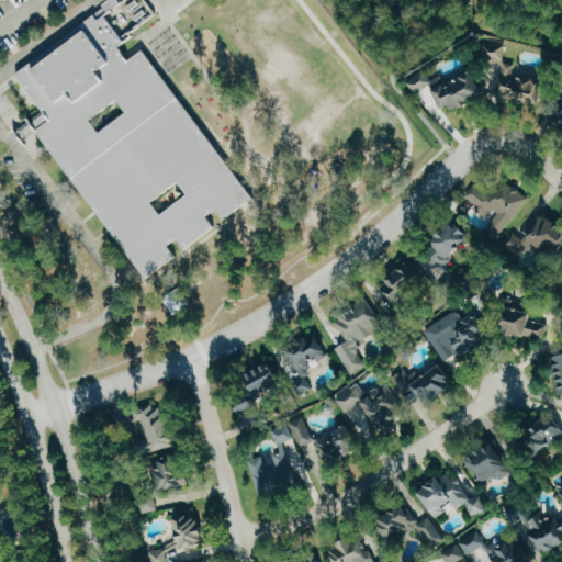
[(15,72),(17,75),(46,113),(51,120),(35,132),(70,178),(94,210),(109,228),(133,260),(146,278),(176,255),(168,245),(175,240),(177,238),(183,248),(214,226),(206,215),(208,214),(216,209),(223,218),(253,197),(239,179),(201,128),(178,98),(142,49),(128,60),(124,55),(116,45),(157,13),(146,0),(120,0),(99,18),(96,14),(94,12),(15,72)]
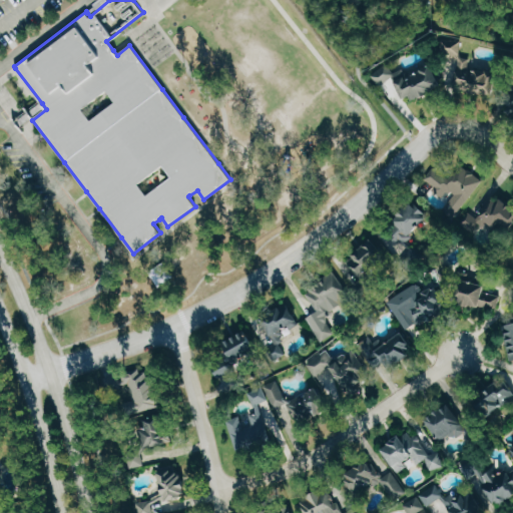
[(497,93),(499,71),(471,68),(473,55),(462,54),(463,43),(448,41),(447,56),(460,58),(456,88),(497,93)]
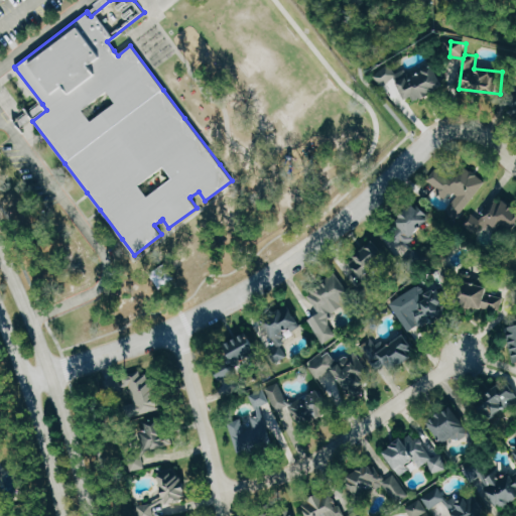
[(444,86),(432,59),(406,72),(405,69),(396,73),(409,102),(444,86)]
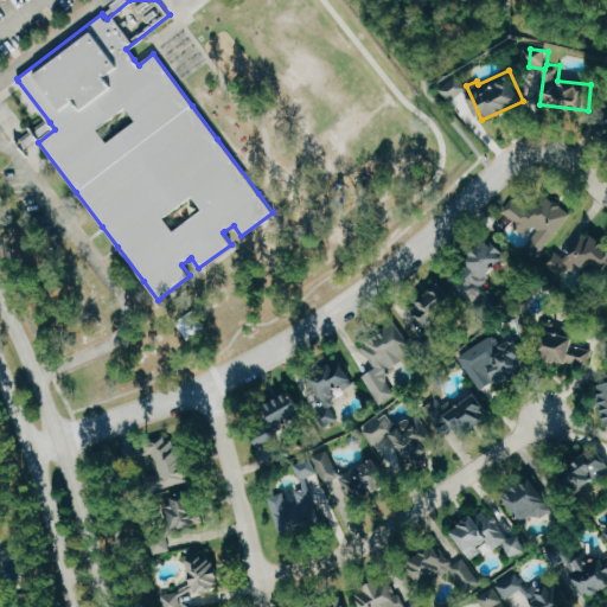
[(452,102),(470,88),(459,75),(441,89),(452,102)]
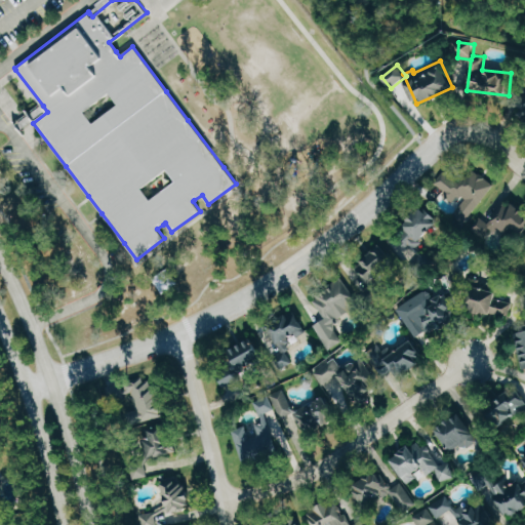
[(466,221),(496,187),(477,169),(465,184),(449,169),(437,184),(456,201),(461,194),(469,200),(456,213),(466,221)]
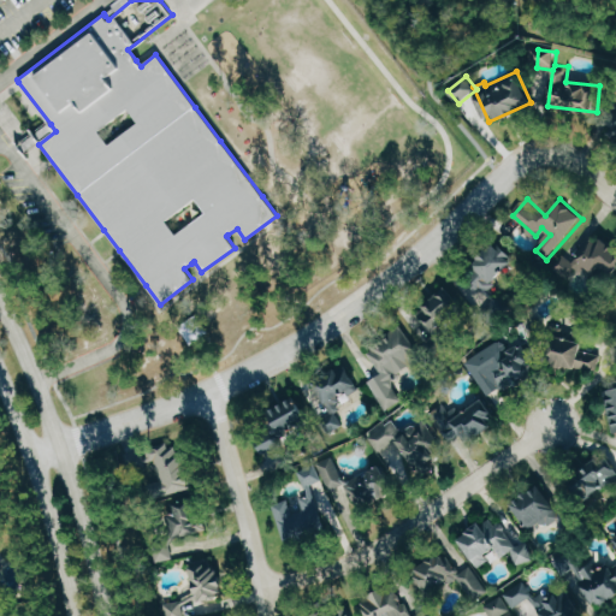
[(615,268),(615,244),(602,232),(575,262),(581,267),(585,262),(605,280),(615,268)]
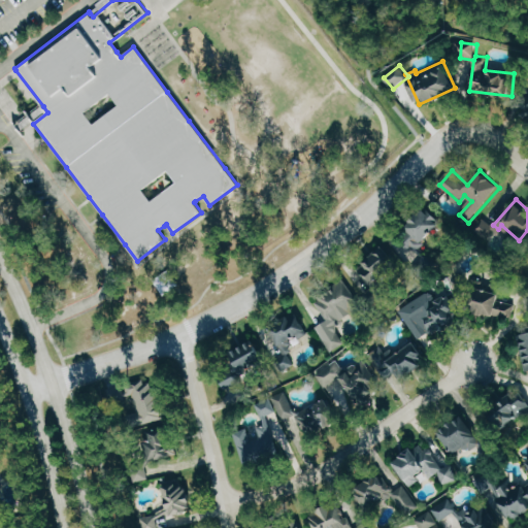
[(397,248),(408,260),(444,226),(428,208),(408,228),(414,232),(397,248)]
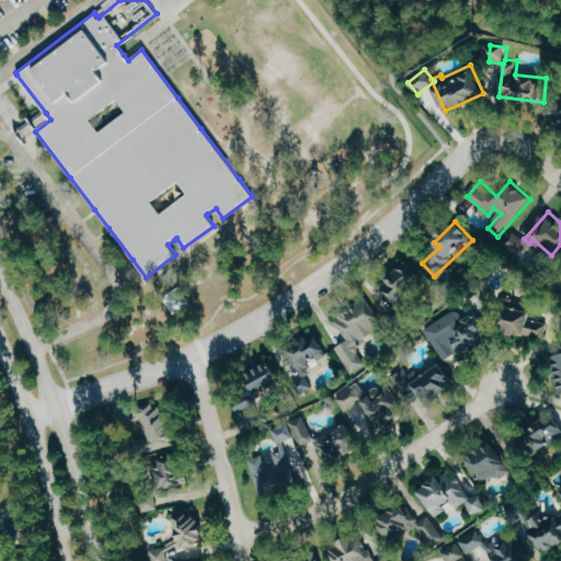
[(500,238),(489,230),(485,235),(517,255),(527,239),(507,227),(500,238)]
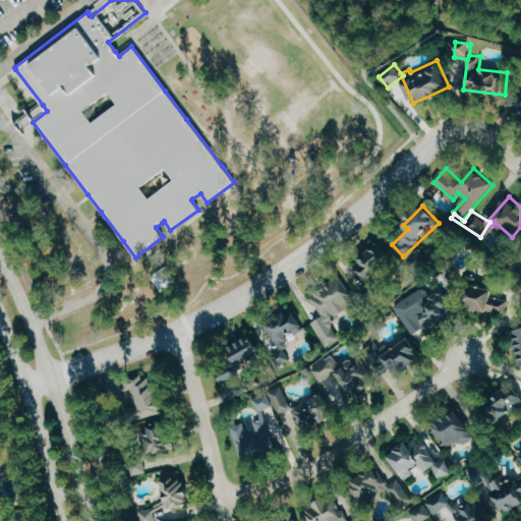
[(395,259),(379,243),(354,266),(370,283),(395,259)]
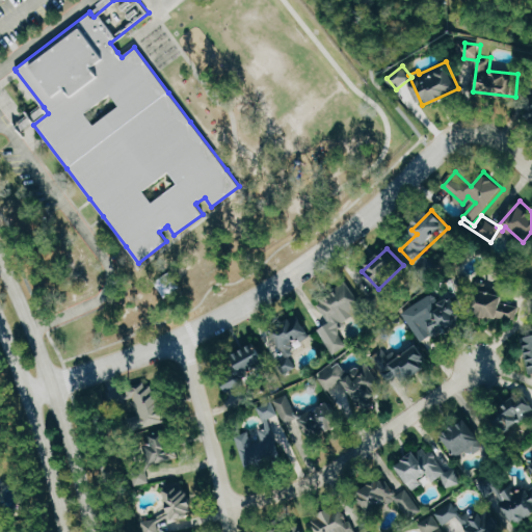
[(335,353),(349,345),(339,326),(371,309),(354,281),(318,300),(331,323),(320,329),(335,353)]
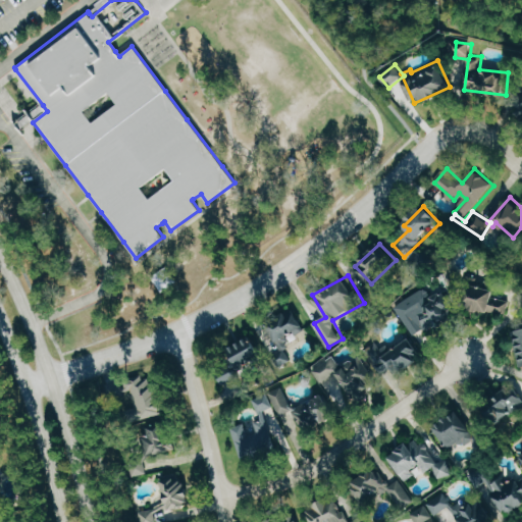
[(507,317),(510,301),(493,298),(497,283),(477,280),(472,305),(478,306),(477,311),(507,317)]
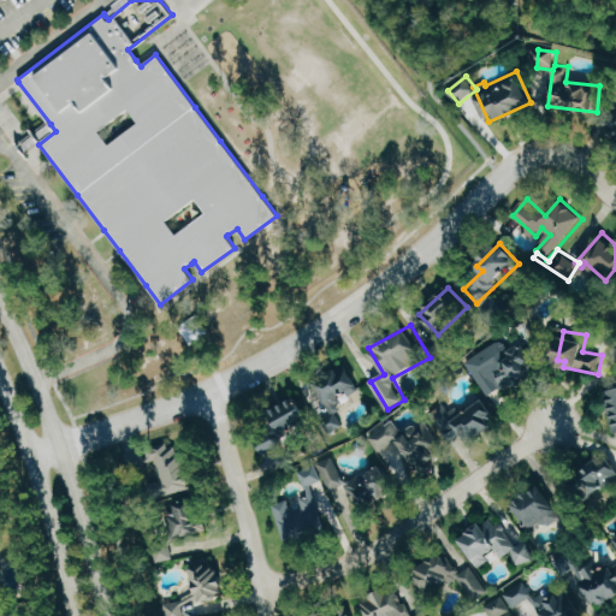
[(469,361),(491,400),(539,372),(525,344),(511,351),(504,341),(469,361)]
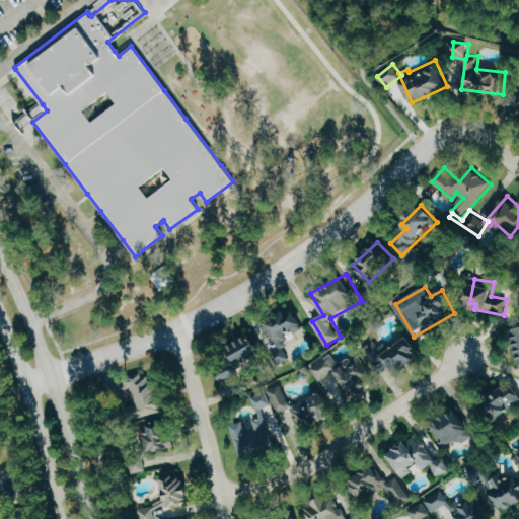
[(304,327),(295,308),(266,322),(285,361),(292,358),(282,339),(304,327)]
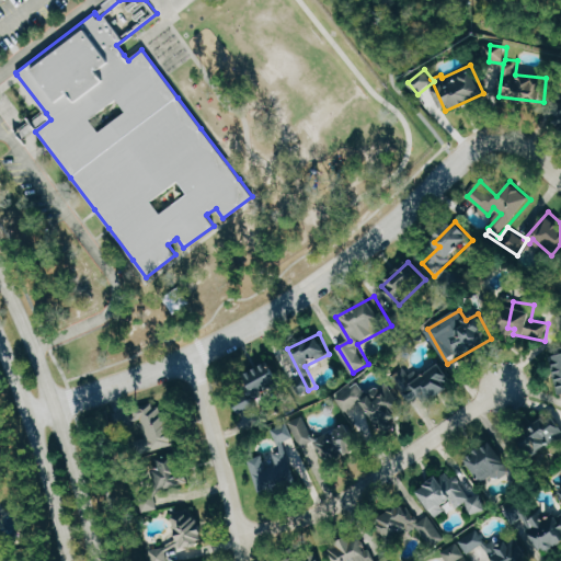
[(258,396),(289,381),(279,358),(248,373),(258,396)]
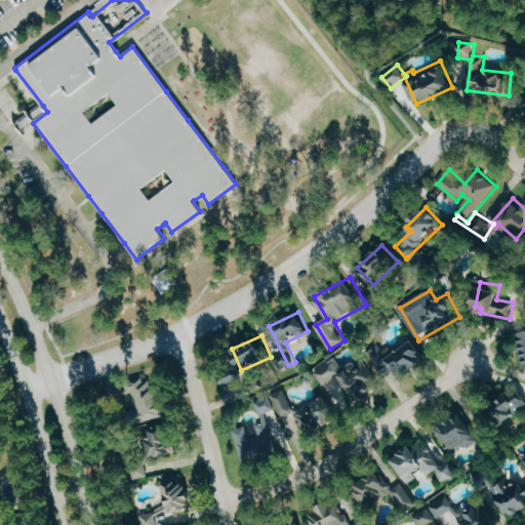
[(384,352),(385,356),(378,358),(386,378),(425,365),(416,341),(384,352)]
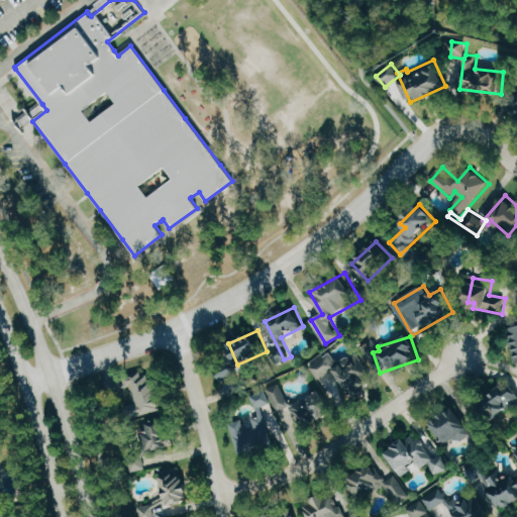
[(311,367),(324,385),(328,382),(324,377),(334,369),(355,400),(367,392),(365,389),(377,380),(356,351),(339,364),(331,352),(311,367)]
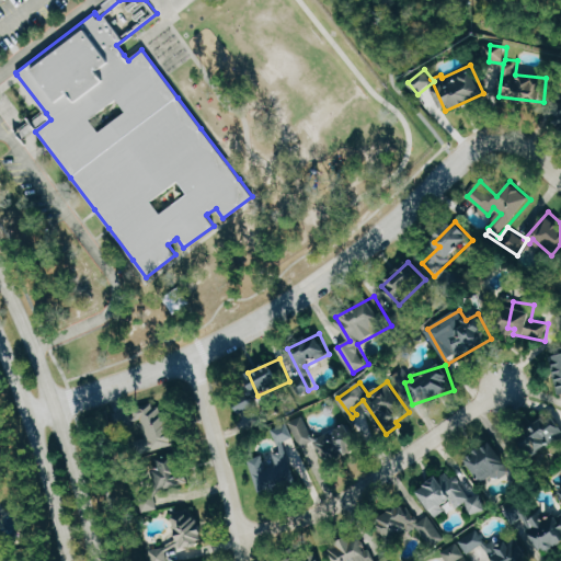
[(255,404),(250,396),(237,404),(242,413),(255,404)]
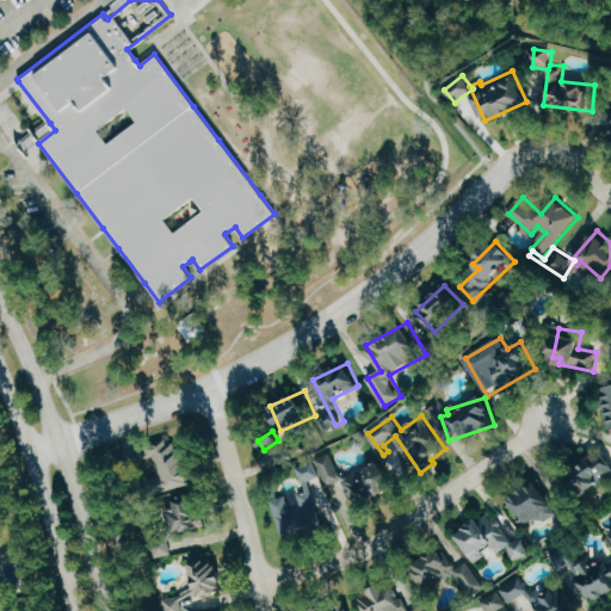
[(152,494),(196,482),(184,439),(161,446),(160,440),(128,450),(133,466),(156,460),(161,476),(148,480),(152,494)]
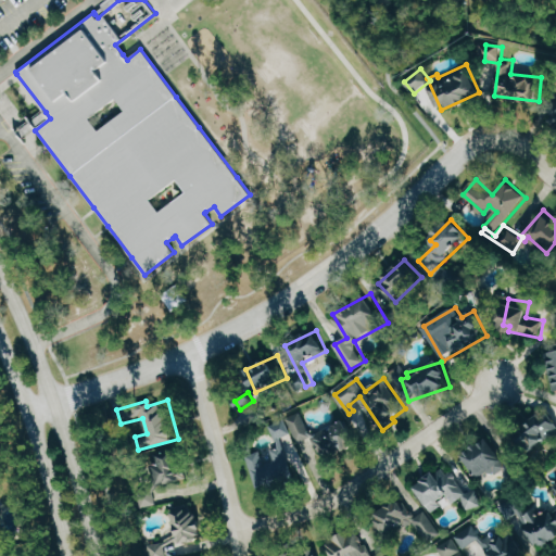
[(299,443),(313,438),(302,412),(289,417),(299,443)]
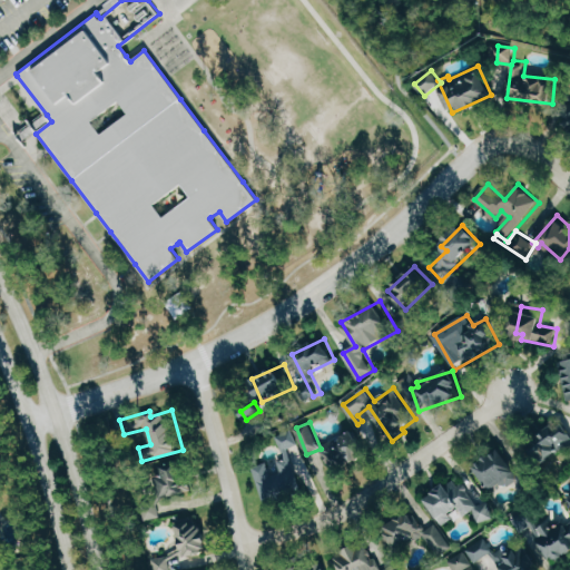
[(569,446),(569,431),(560,435),(556,428),(532,441),(543,461),(569,446)]
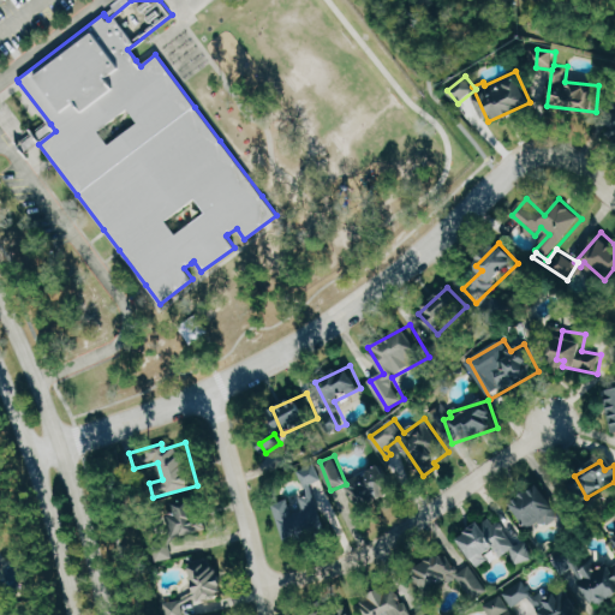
[(315,464),(299,471),(305,485),(321,479),(315,464)]
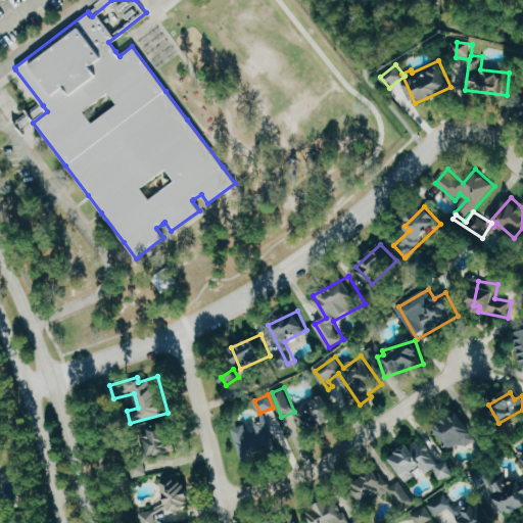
[(453,448),(463,441),(465,444),(477,435),(460,412),(437,428),(453,448)]
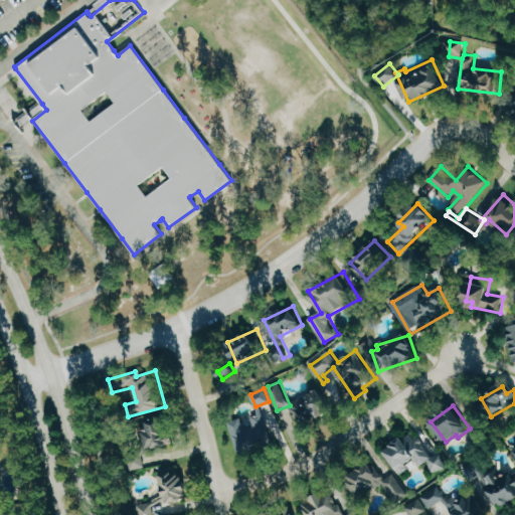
[(249,449),(274,439),(264,412),(253,415),(258,426),(242,433),(249,449)]
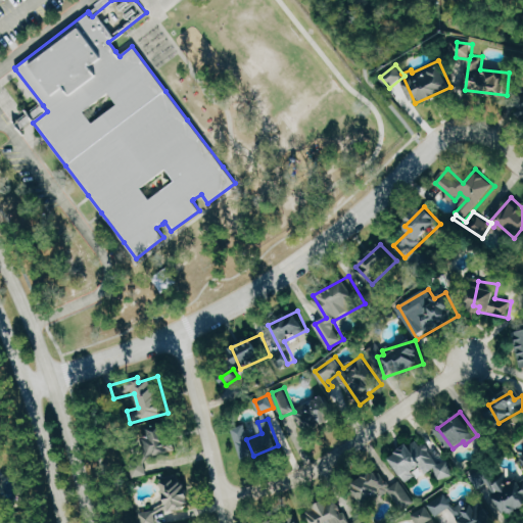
[(143,432),(155,458),(177,446),(173,438),(172,438),(163,422),(143,432)]
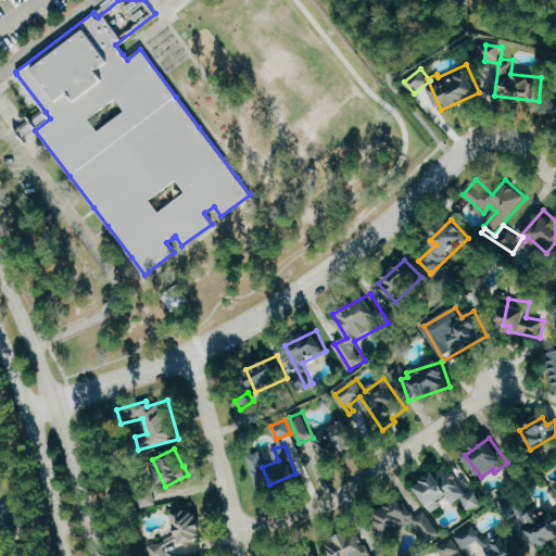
[(417,483),(433,514),(463,497),(470,512),(485,503),(478,489),(466,495),(450,466),(417,483)]
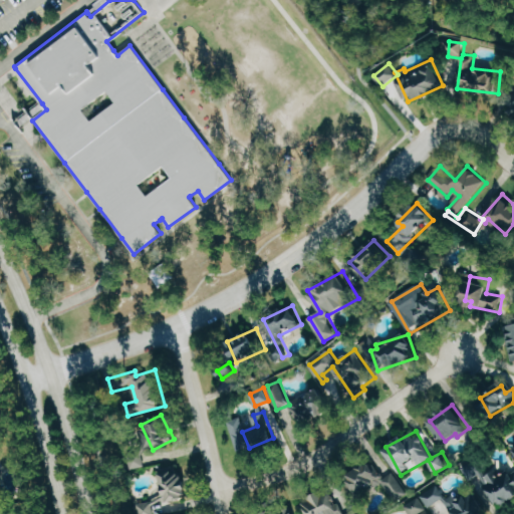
[(129,456),(133,470),(147,466),(144,452),(129,456)]
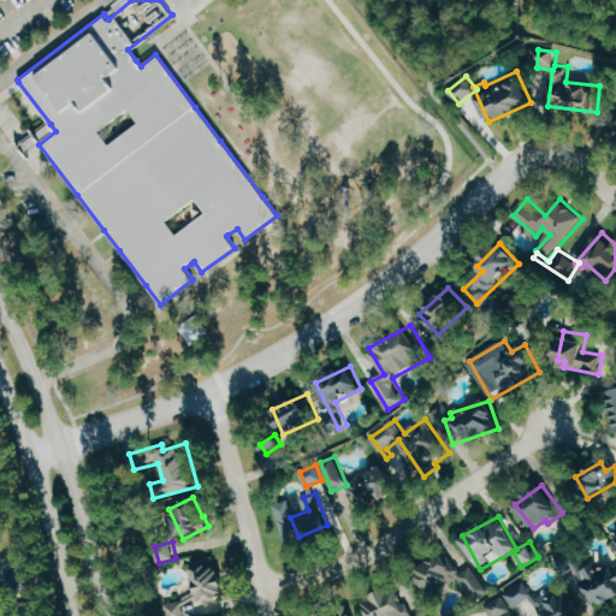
[(472,563),(460,570),(446,550),(420,567),(436,591),(456,579),(472,603),(490,592),(472,563)]
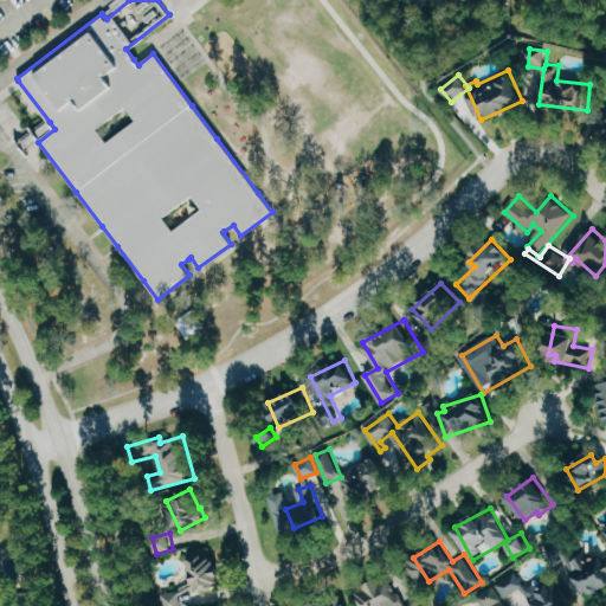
[(586,598),(605,588),(605,556),(601,559),(597,550),(574,561),(565,542),(548,549),(556,566),(568,560),(586,598)]
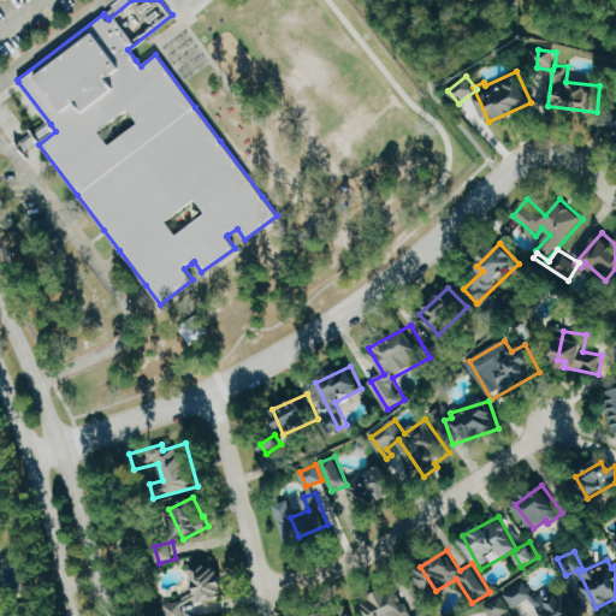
[(225,615),(225,612),(218,614),(215,598),(224,597),(218,557),(193,561),(196,590),(179,592),(181,600),(167,603),(169,615),(225,615)]
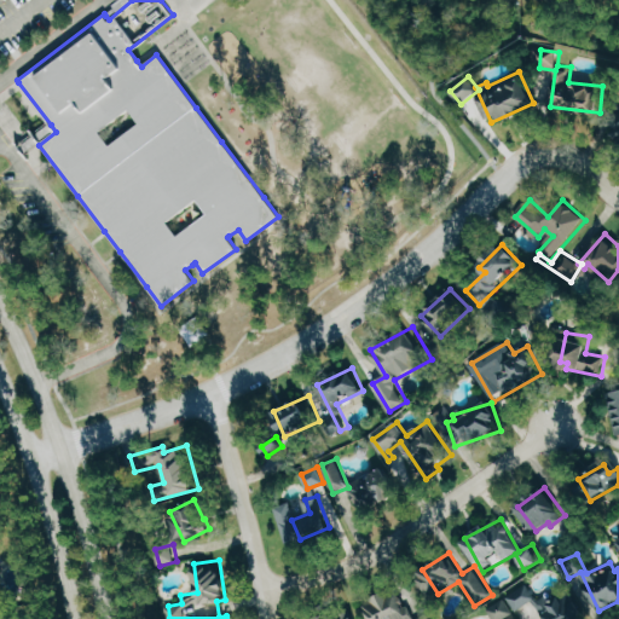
[(0,597),(4,597),(1,590),(18,586),(13,562),(0,563),(0,597)]
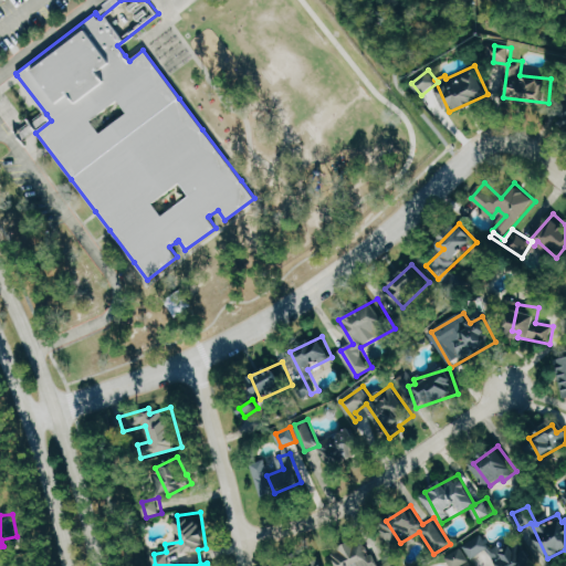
[(463,540),(472,557),(491,548),(482,530),(463,540)]
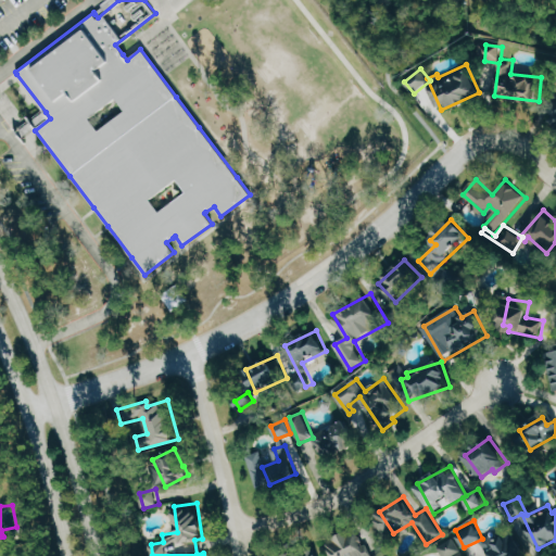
[(484,539),(490,555),(523,555),(516,529),(484,539)]
